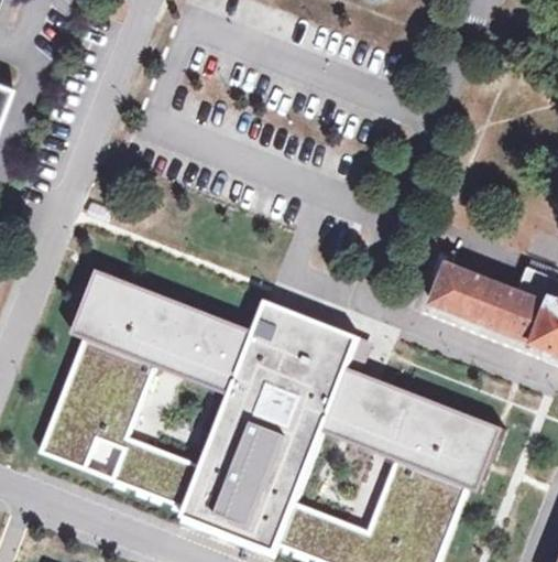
[(288,0),(287,4),(308,13),(312,6),(298,0),(288,0)]
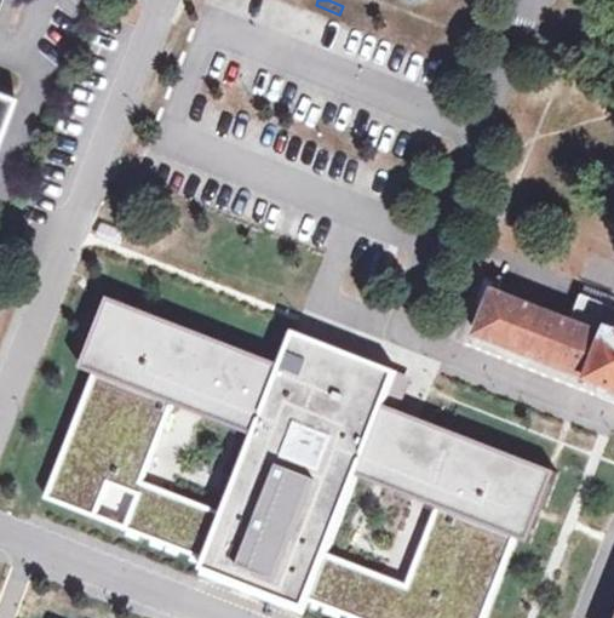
[(492,290),(474,335),(601,384),(613,389),(613,308),(578,295),(568,319),(492,290)]
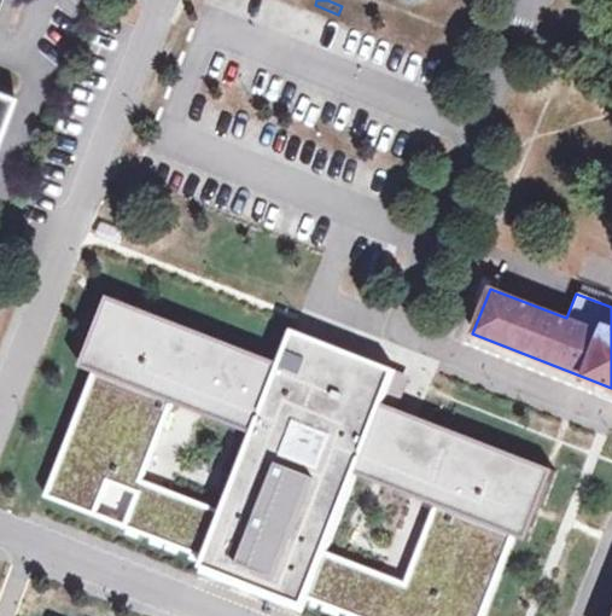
[(275,361),(104,295),(76,365),(89,371),(41,495),(199,557),(196,567),(299,606),(303,598),(350,615),(478,615),(510,535),(523,540),(551,469),(379,402),(392,368),(289,329),(275,361)]
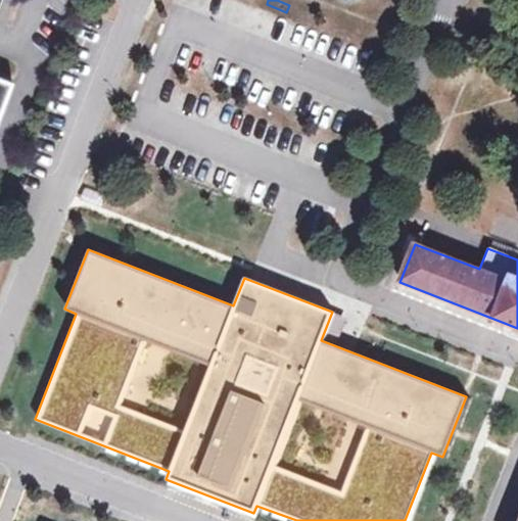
[(11,316),(16,318),(22,300),(17,297),(11,316)]
